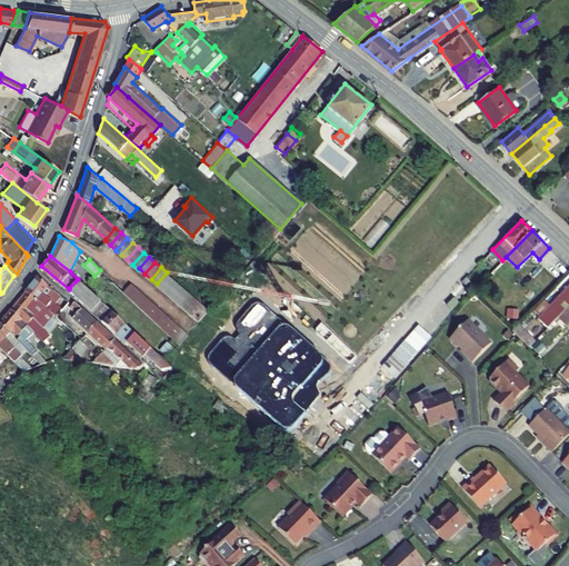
[(162,289),(172,277),(167,272),(157,284),(162,289)]
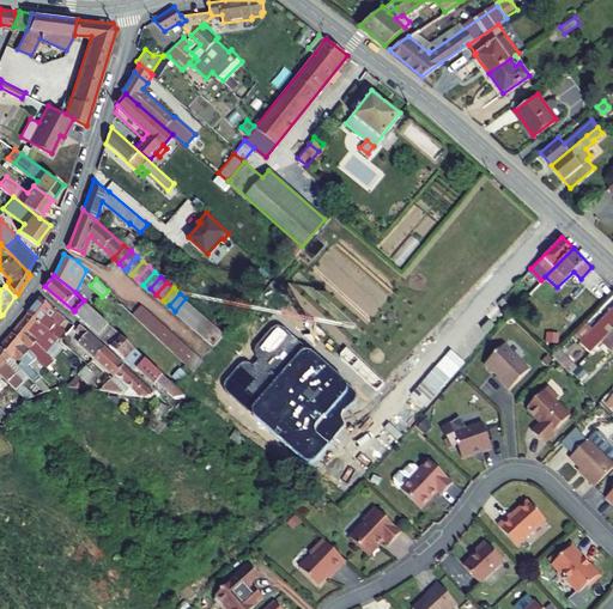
[(65,334),(74,323),(65,316),(59,324),(55,321),(56,320),(53,316),(58,310),(41,296),(28,311),(38,321),(38,320),(50,329),(50,330),(58,336),(60,339),(65,334)]
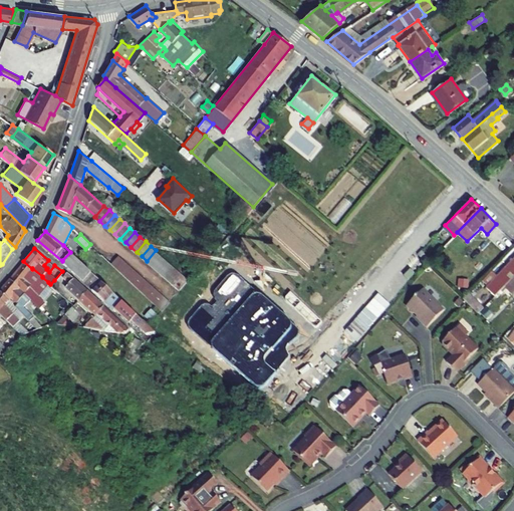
[(152,266),(161,255),(156,250),(147,261),(152,266)]
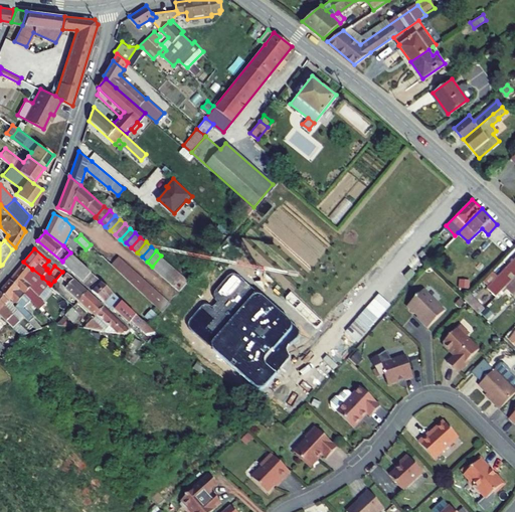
[(92,289),(101,280),(70,252),(62,261),(92,289)]
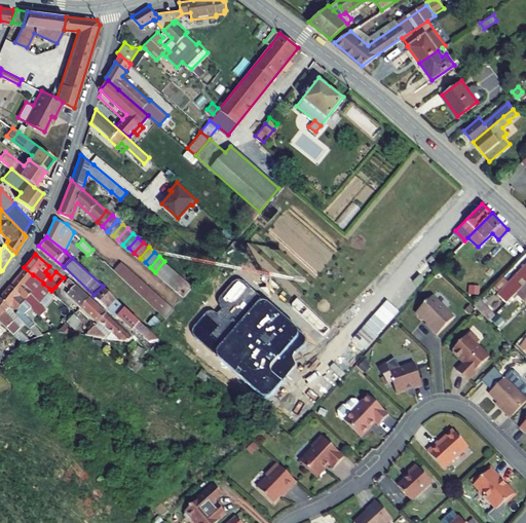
[(118,273),(126,265),(121,260),(113,268),(118,273)]
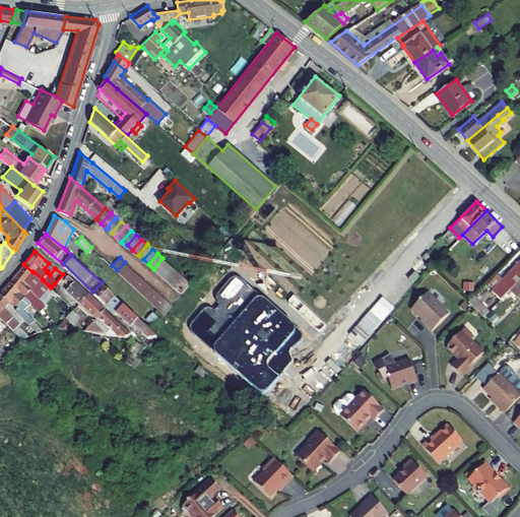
[(159,273),(169,263),(163,258),(153,269),(159,273)]
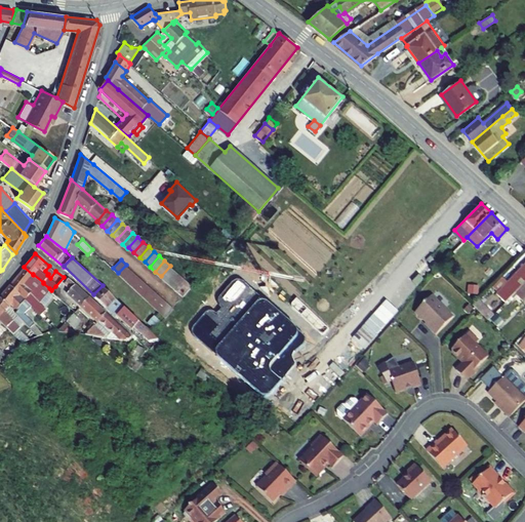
[(524,280),(524,262),(507,280),(501,275),(492,284),(498,290),(496,292),(506,300),(512,294),(519,287),(524,280)]
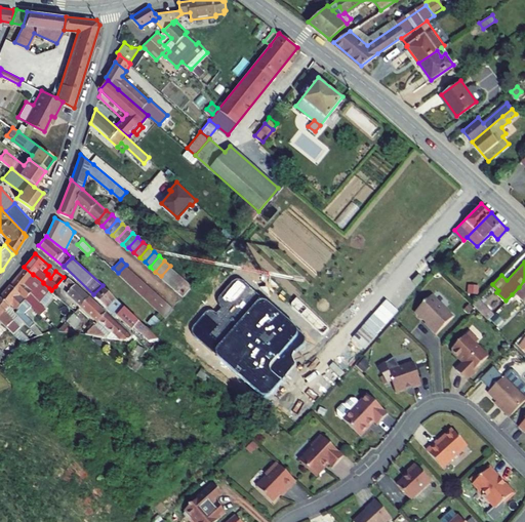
[(123,277),(131,269),(126,265),(118,273),(123,277)]
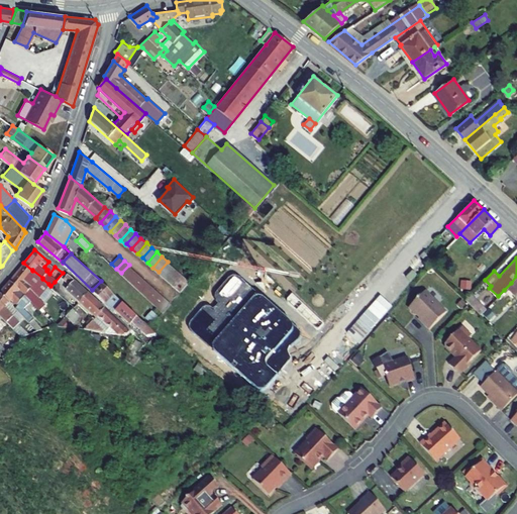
[(164,277),(173,266),(168,262),(159,272),(164,277)]
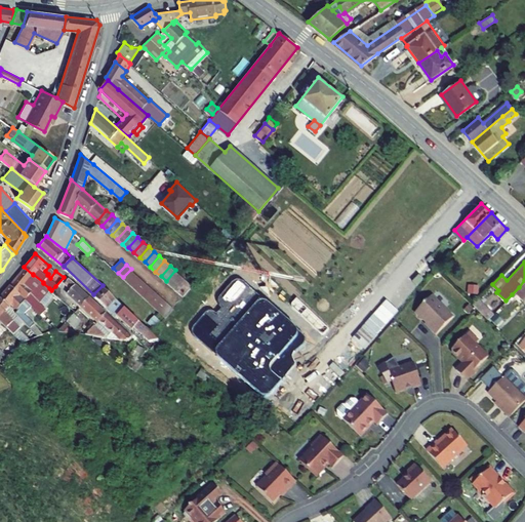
[(39,302),(47,292),(49,288),(43,283),(43,282),(33,274),(33,275),(24,267),(10,283),(26,297),(31,304),(40,313),(45,309),(46,308),(42,305),(39,302)]
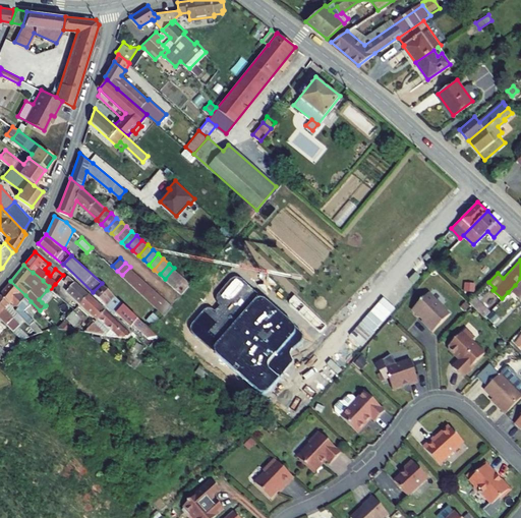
[(127,280),(135,272),(130,267),(122,275),(127,280)]
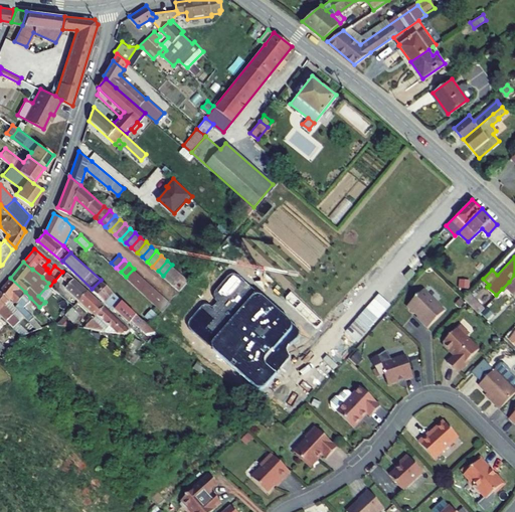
[(168,280),(177,270),(172,265),(163,276),(168,280)]
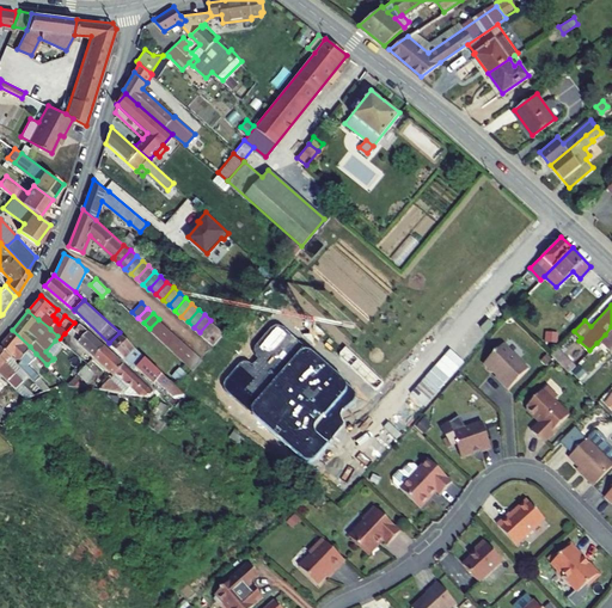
[(155,335),(165,325),(159,319),(150,329),(155,335)]
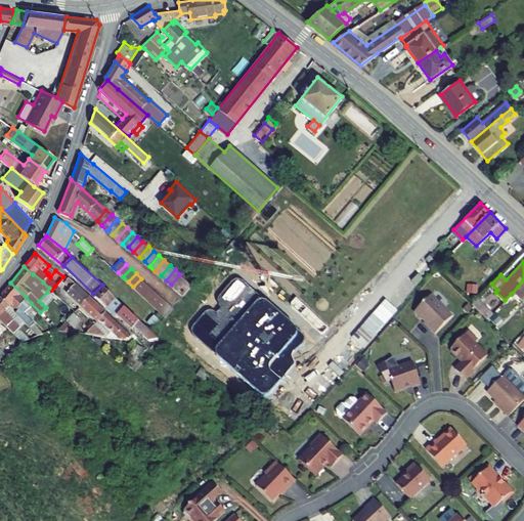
[(177,290),(186,278),(180,274),(171,285),(177,290)]
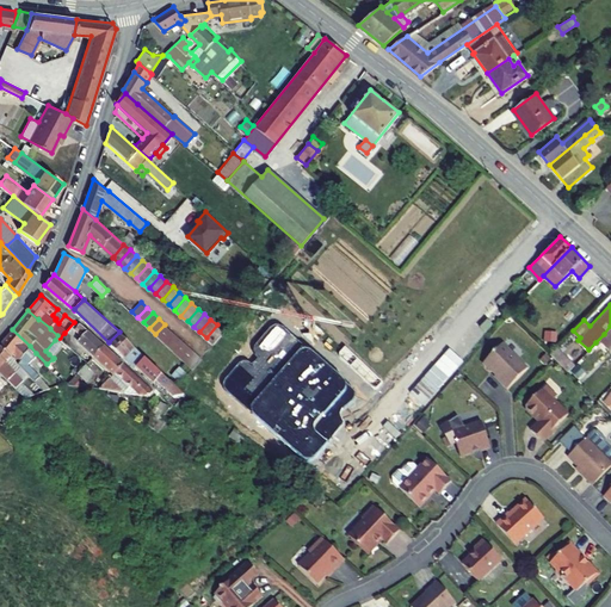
[(353,388),(279,321),(275,323),(272,323),(254,345),(255,351),(258,355),(257,359),(252,363),(248,359),(241,359),(224,379),(224,383),(224,386),(306,459),(309,462),(313,460),(327,440),(344,420),(339,413),(341,406),(355,395),(356,389),(353,388)]
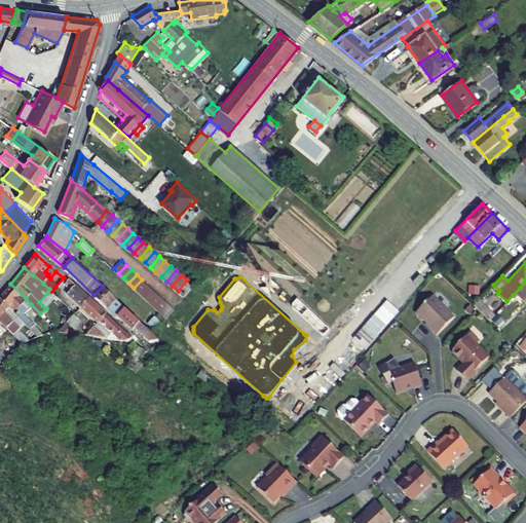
[(68,293),(81,305),(89,296),(69,277),(65,283),(72,289),(68,293)]
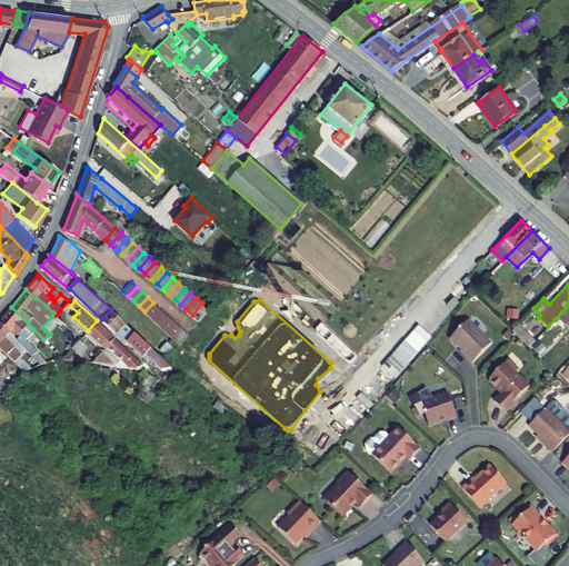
[(153,303),(145,311),(150,317),(159,307),(153,303)]
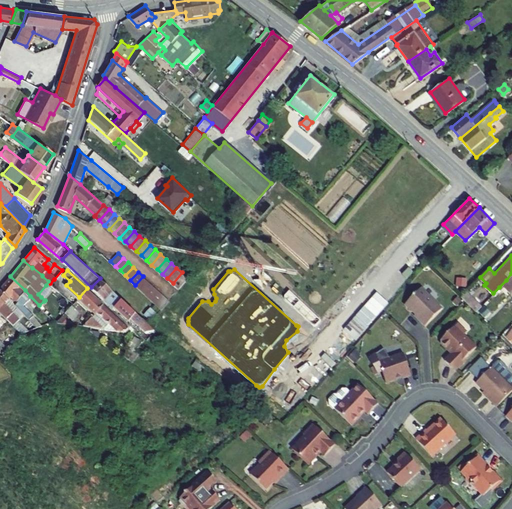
[(178,288),(187,277),(182,272),(173,283),(178,288)]
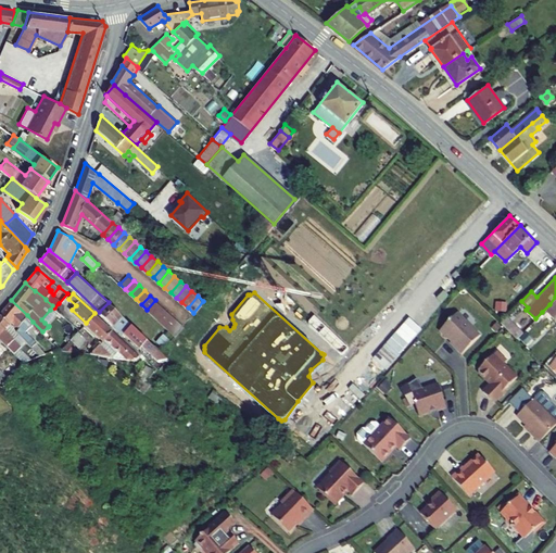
[(19,326),(15,329),(30,344),(34,340),(35,340),(24,330),(33,322),(27,315),(11,300),(2,311),(19,326)]
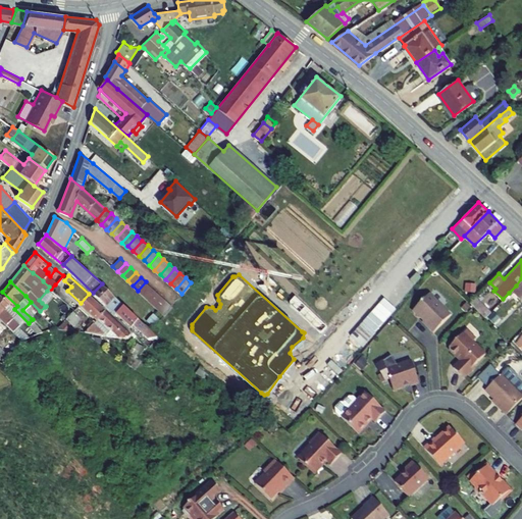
[(144,295),(151,287),(146,281),(138,291),(144,295)]
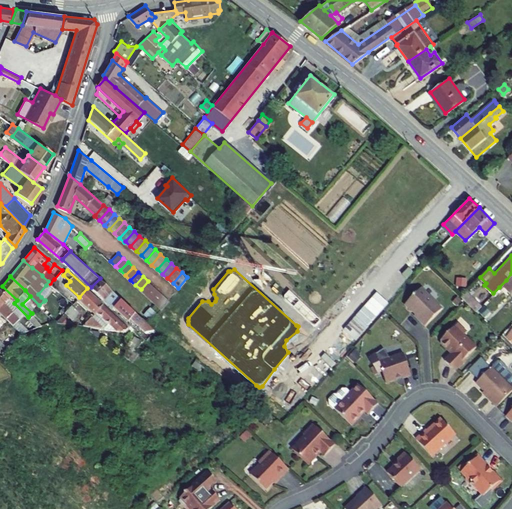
[(114,305),(121,298),(100,278),(91,287),(113,307),(114,305)]
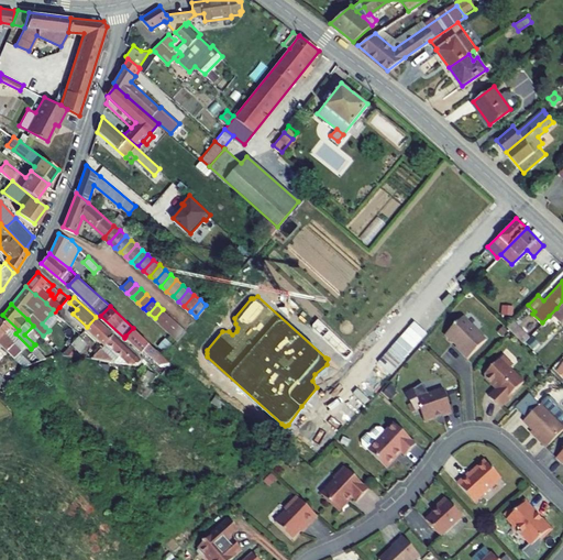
[(55,311),(64,319),(68,315),(59,307),(55,311)]
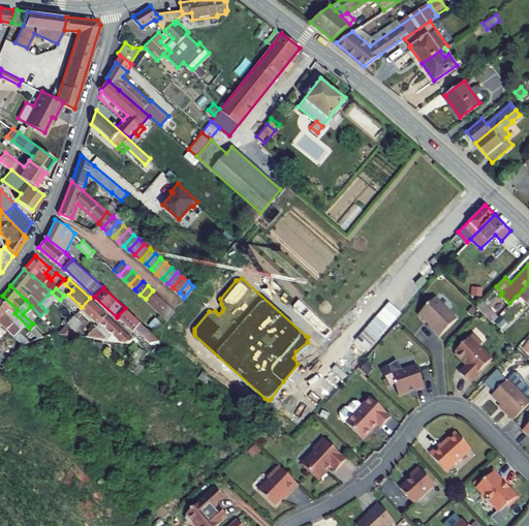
[(527,303),(528,300),(528,295),(523,289),(516,297),(517,298),(520,295),(527,303)]
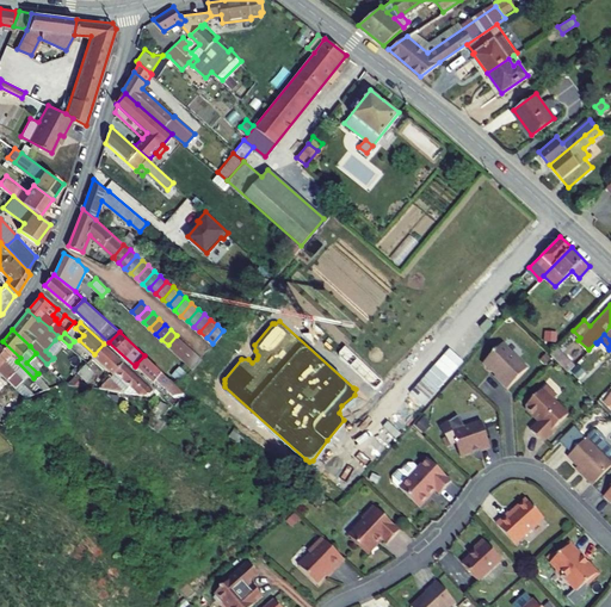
[(168,345),(174,351),(184,340),(177,335),(168,345)]
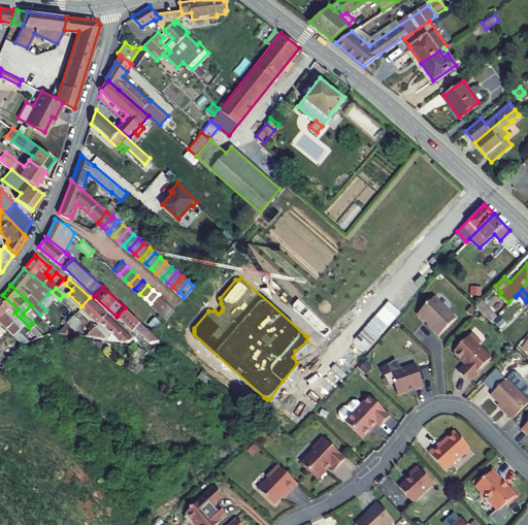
[(39,303),(42,306),(51,297),(47,294),(39,303)]
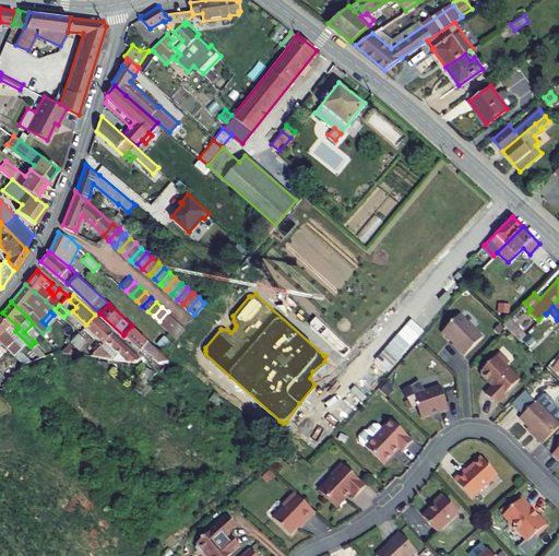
[(164,327),(173,317),(168,311),(159,321),(164,327)]
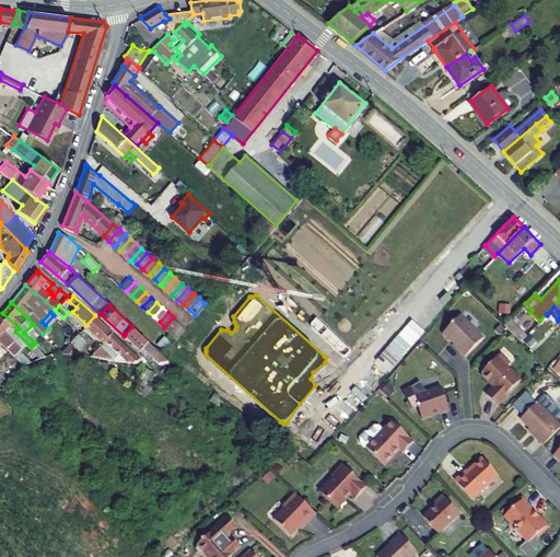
[(453,344),(465,355),(483,336),(461,313),(442,331),(450,338),(451,338),(454,341),(453,344)]
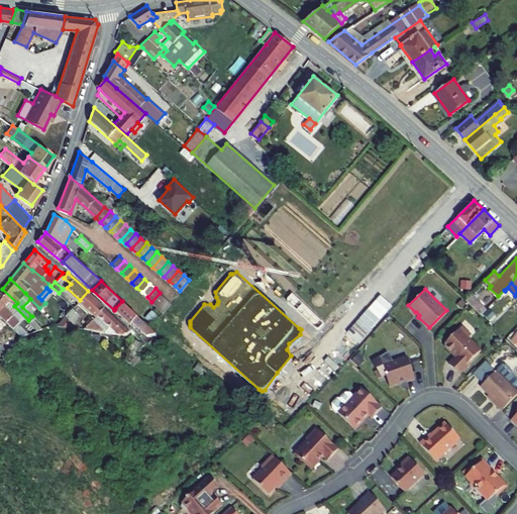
[(0,314),(22,336),(26,332),(12,319),(15,316),(12,315),(13,314),(11,313),(14,309),(7,302),(9,299),(0,291),(0,314)]
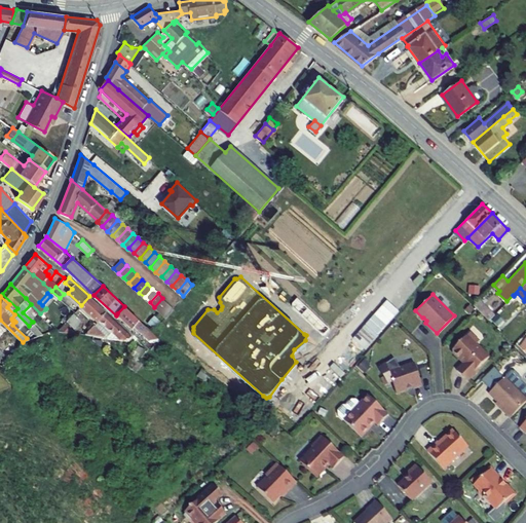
[(81,305),(98,321),(106,311),(89,296),(81,305)]
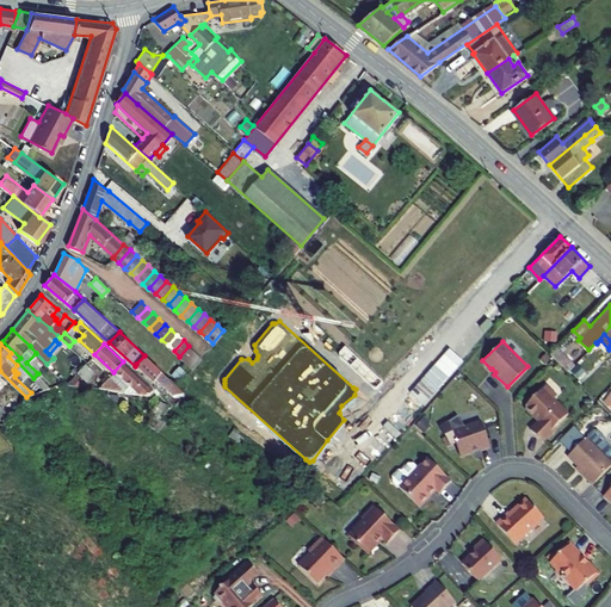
[(179,357),(186,361),(196,352),(189,346),(179,357)]
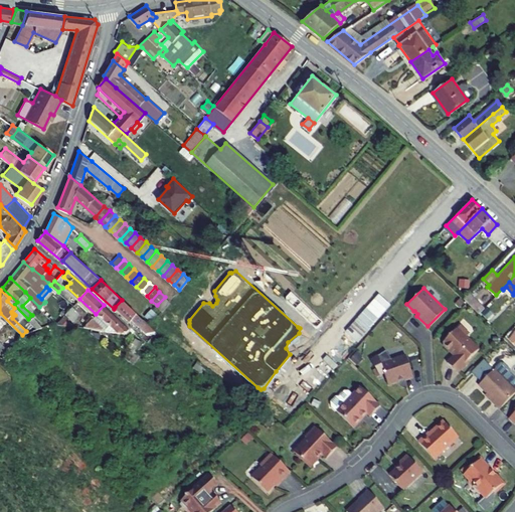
[(478,312),(484,307),(469,292),(464,298),(478,312)]
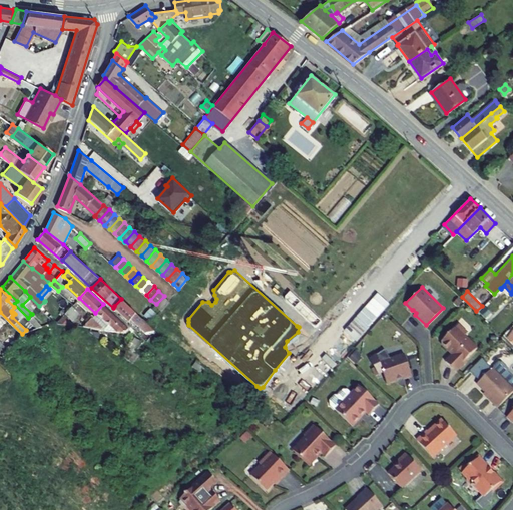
[(73,303),(77,300),(72,295),(68,299),(73,303)]
